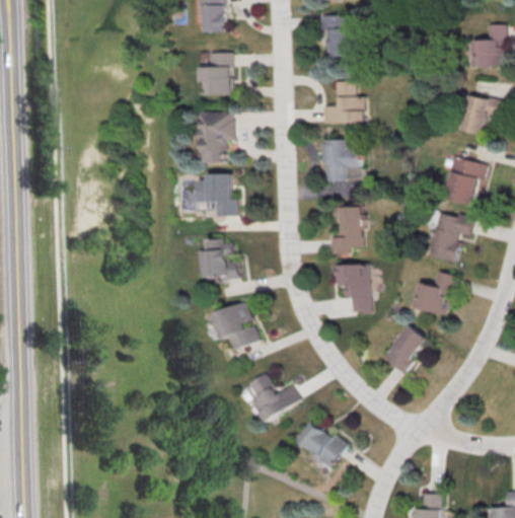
[(201,0),(228,0),(229,34),(208,34),(208,18),(201,19),(201,0)]
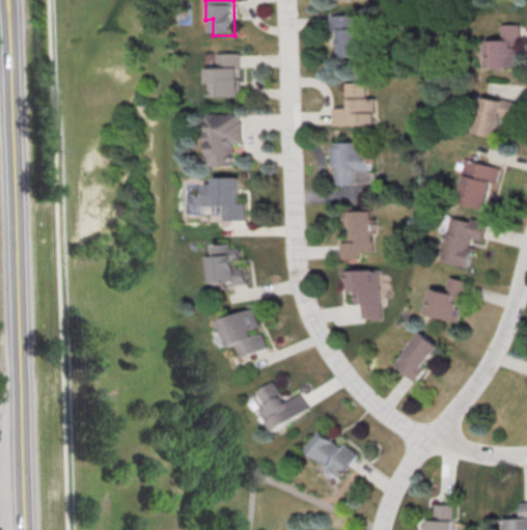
[(338,57),(359,56),(357,15),(330,16),(330,30),(337,30),(338,57)]
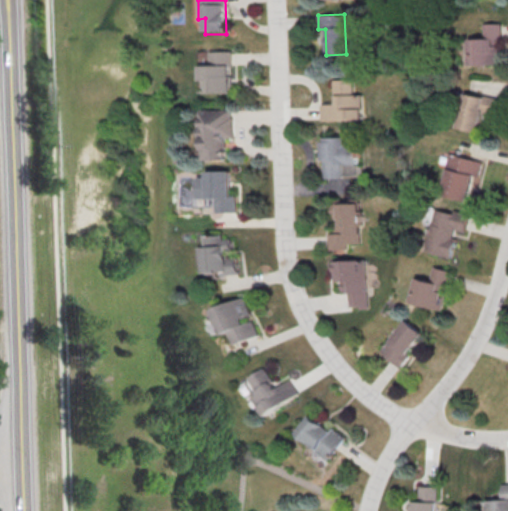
[(467,65),(498,65),(497,24),(479,24),(480,39),(466,40),(467,65)]
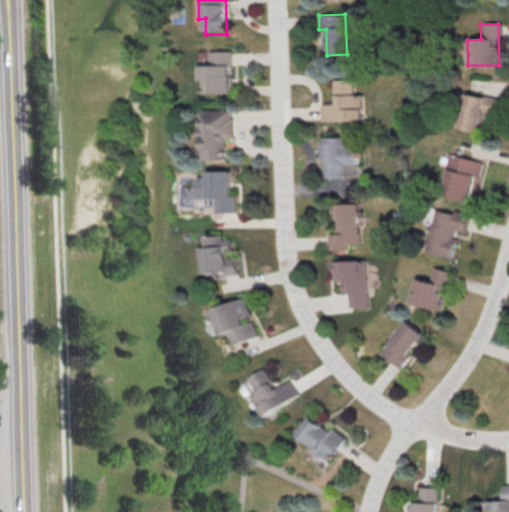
[(209,55),(231,54),(231,96),(202,96),(202,84),(199,84),(198,69),(209,69),(209,55)]
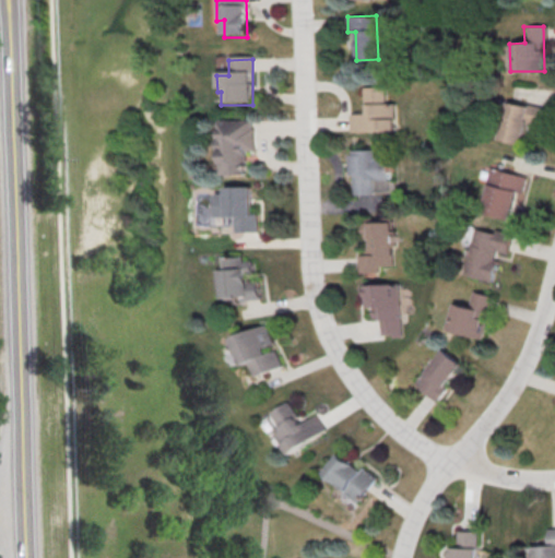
[(363,90),(382,90),(382,106),(392,106),(393,133),(350,134),(350,117),(366,117),(366,108),(364,108),(363,90)]
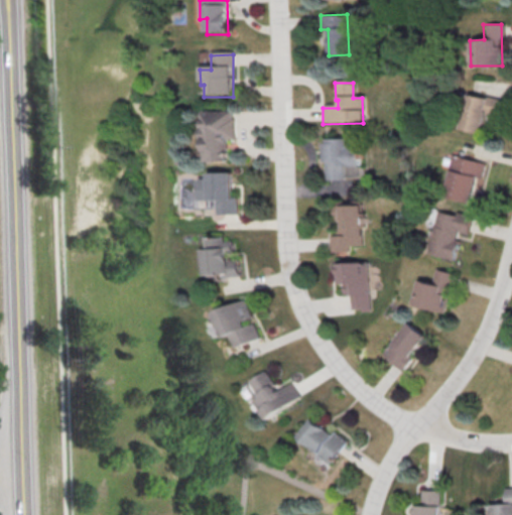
[(480,97),(499,102),(495,118),(485,116),(480,136),(458,131),(467,97),(479,100),(480,97)]
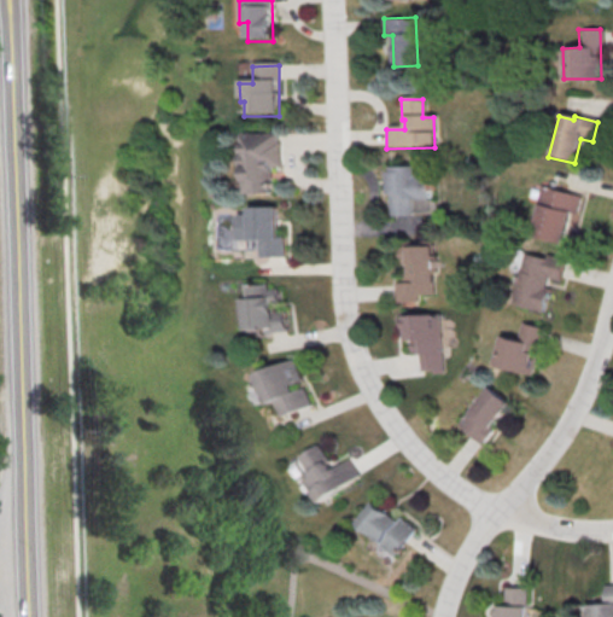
[(240,193),(272,193),(270,166),(280,166),(279,133),(239,134),(240,193)]
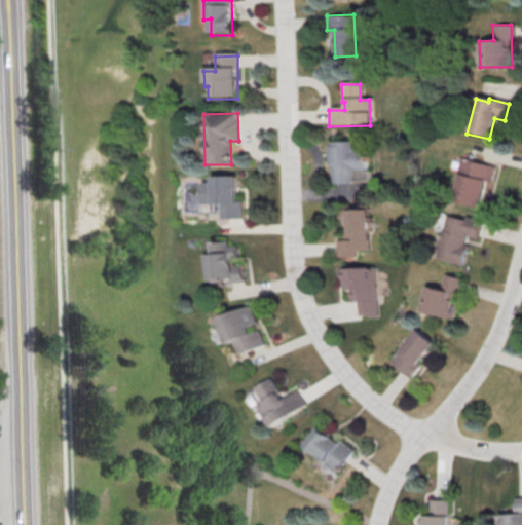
[(364,183),(364,171),(366,171),(365,151),(355,151),(355,141),(330,142),(331,164),(331,184),(364,183)]
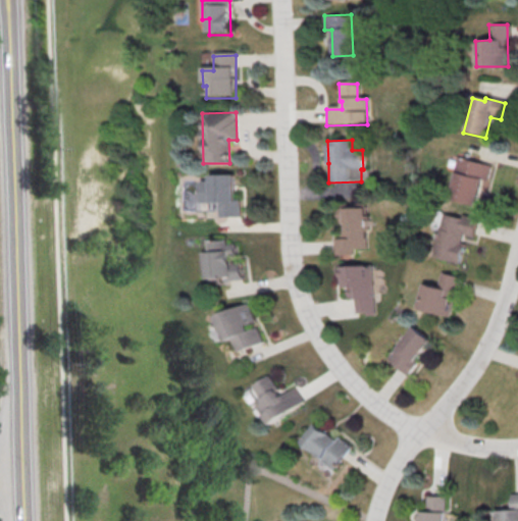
[(455,159),(488,167),(484,184),(480,183),(473,208),(447,201),(453,175),(451,174),(455,159)]
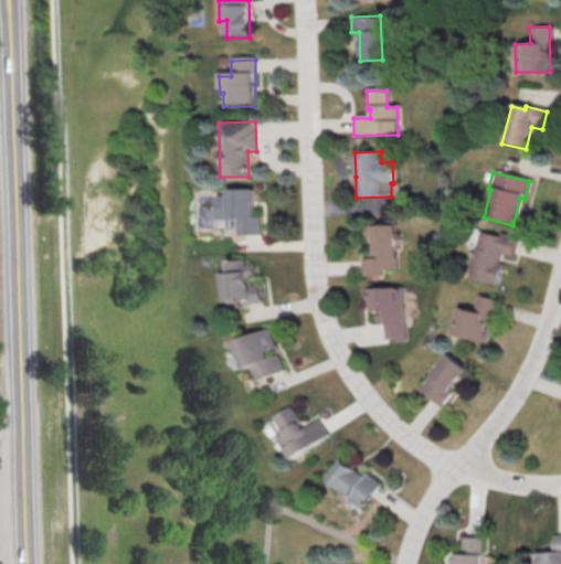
[(253,189),(225,190),(226,195),(215,195),(215,209),(210,209),(210,229),(229,227),(229,220),(236,220),(236,235),(260,234),(260,216),(253,216),(253,189)]
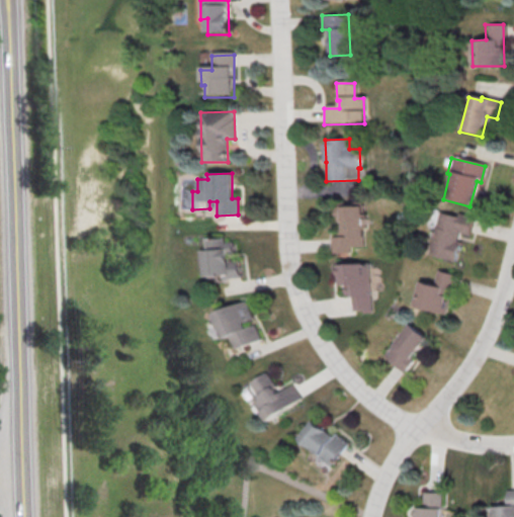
[(335,202),(336,236),(328,236),(328,253),(347,253),(346,247),(360,247),(359,201),(335,202)]
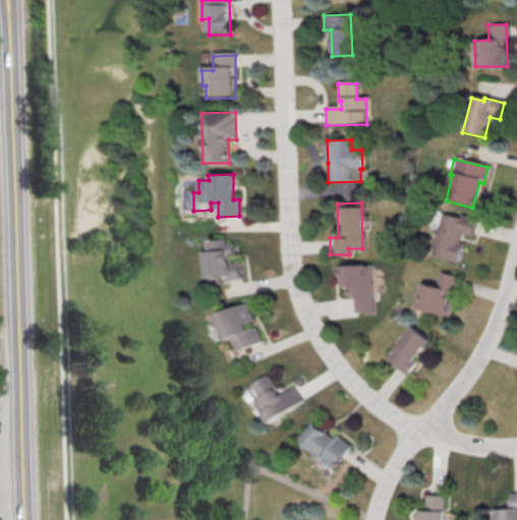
[(440,216),(457,221),(459,217),(474,221),(469,239),(459,236),(457,244),(460,245),(455,265),(428,257),(440,216)]
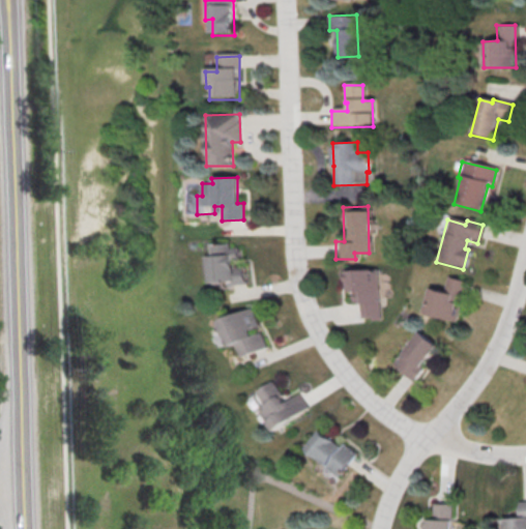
[(246,284),(244,264),(241,264),(238,247),(230,248),(230,243),(212,245),(213,256),(202,257),(205,284),(229,281),(230,286),(246,284)]
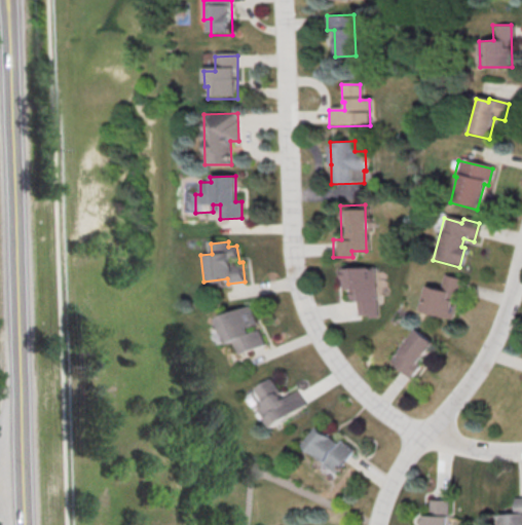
[(339,268),(340,291),(344,291),(345,300),(351,300),(351,316),(370,316),(369,267),(339,268)]
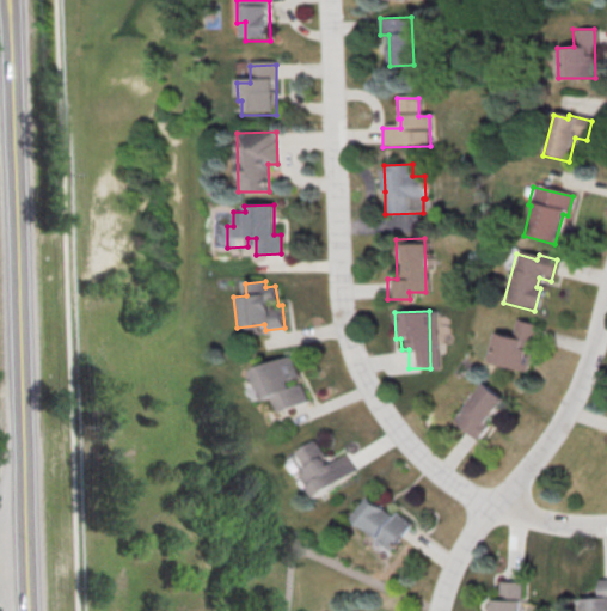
[(491,333),(484,361),(521,371),(533,324),(513,319),(508,336),(491,333)]
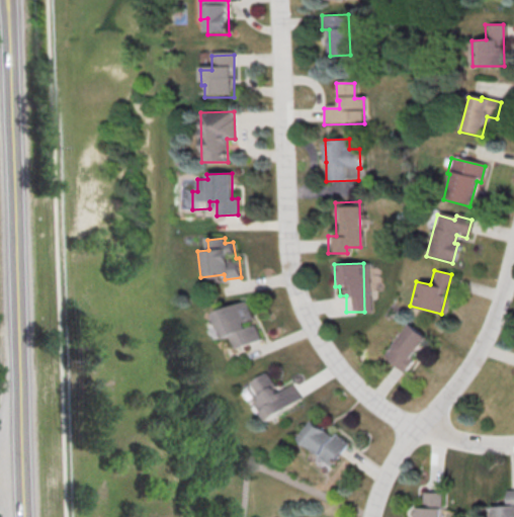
[(258,340),(252,323),(254,322),(246,302),(213,314),(223,338),(228,336),(233,349),(258,340)]
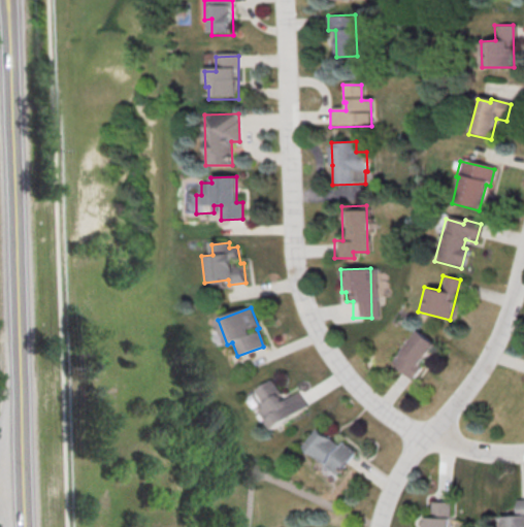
[(404,379),(432,346),(413,330),(386,362),(404,379)]
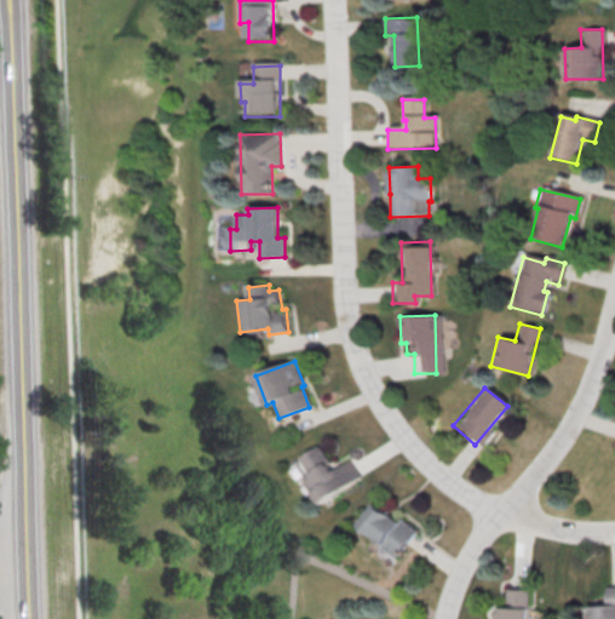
[(315,504),(355,479),(344,462),(331,470),(315,446),(295,459),(306,475),(299,480),(315,504)]
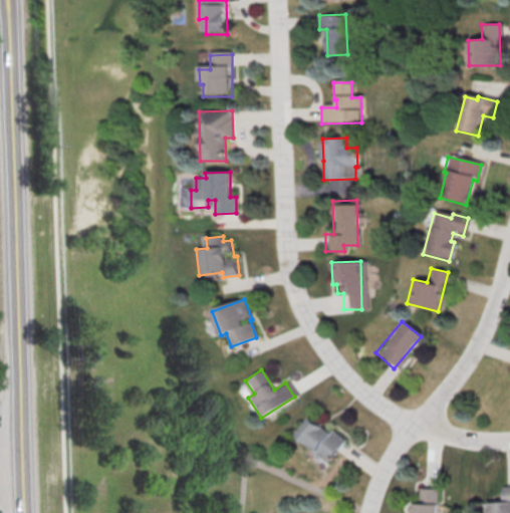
[(325,463),(339,439),(303,418),(292,437),(312,449),(309,454),(325,463)]
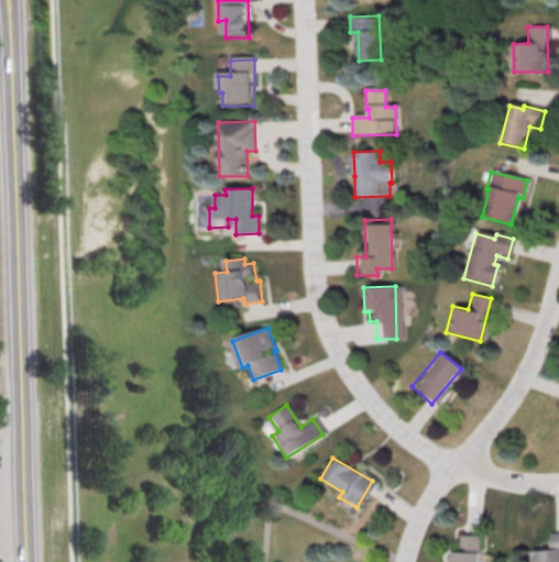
[(558,561),(558,531),(547,532),(548,550),(530,551),(530,561),(558,561)]
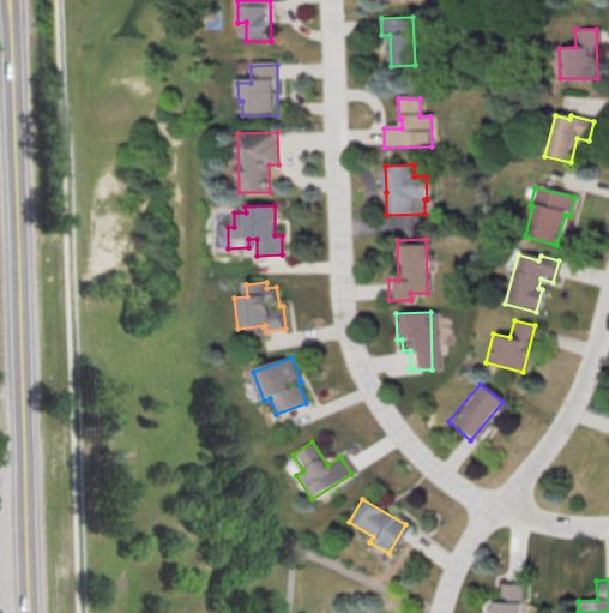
[(518,612),(519,584),(496,583),(496,602),(486,601),(484,612),(518,612)]
